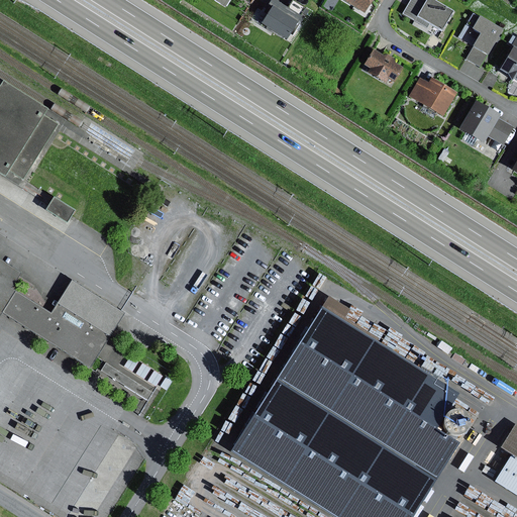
[(287,8),(273,0),(271,0),(268,6),(271,8),(261,25),(286,41),(306,9),(292,0),(287,8)]
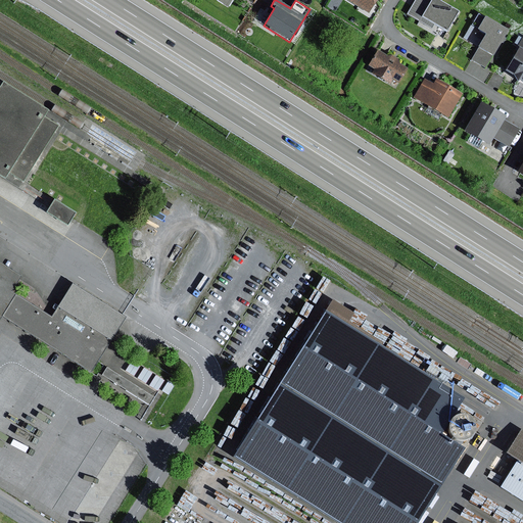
[(344,0),(368,14),(377,0),(344,0)]
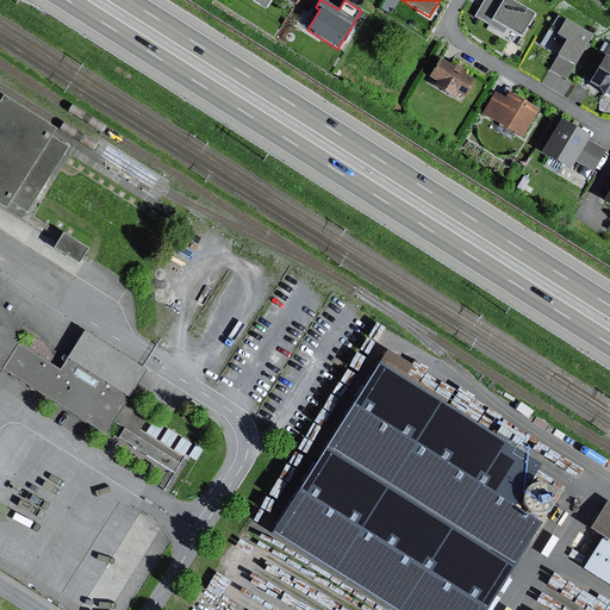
[(491,22),(503,0),(484,0),(474,18),(503,33),(505,30),(491,22)]
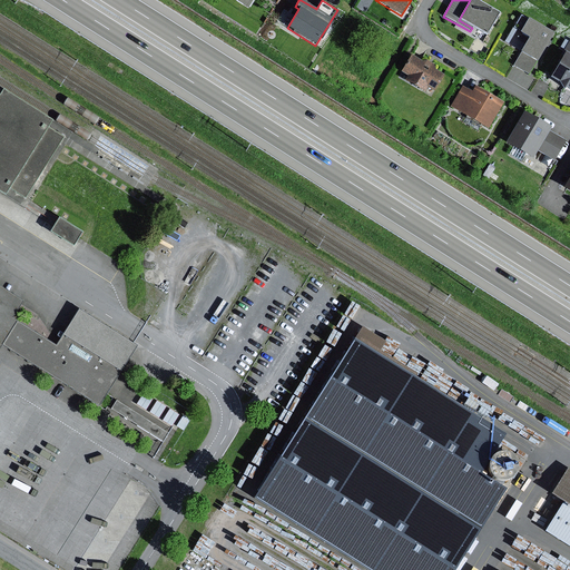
[(500,15),(474,0),(470,0),(459,20),(472,28),(487,36),(500,15)]
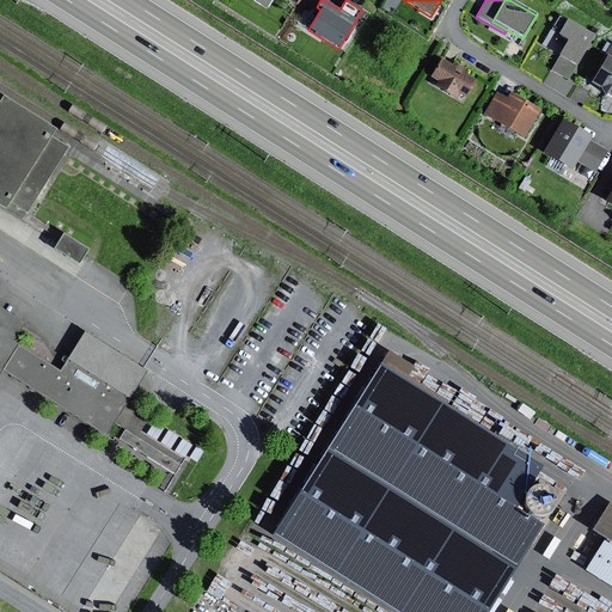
[(594,37),(560,16),(542,46),(545,48),(555,32),(558,35),(558,36),(567,42),(558,56),(560,57),(551,71),(568,80),(594,37)]
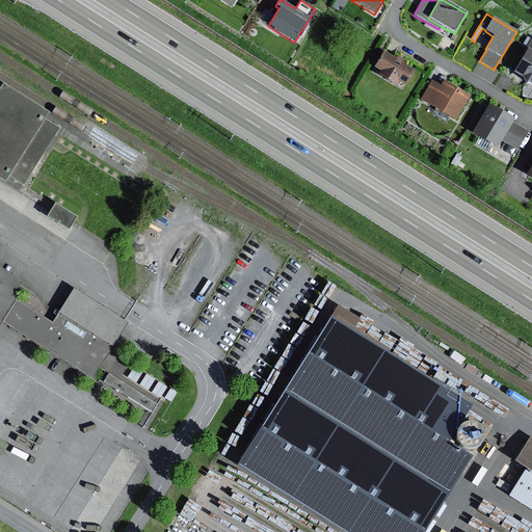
[(531,36),(525,50),(527,50),(513,74),(522,78),(525,85),(529,83),(531,84),(531,36)]
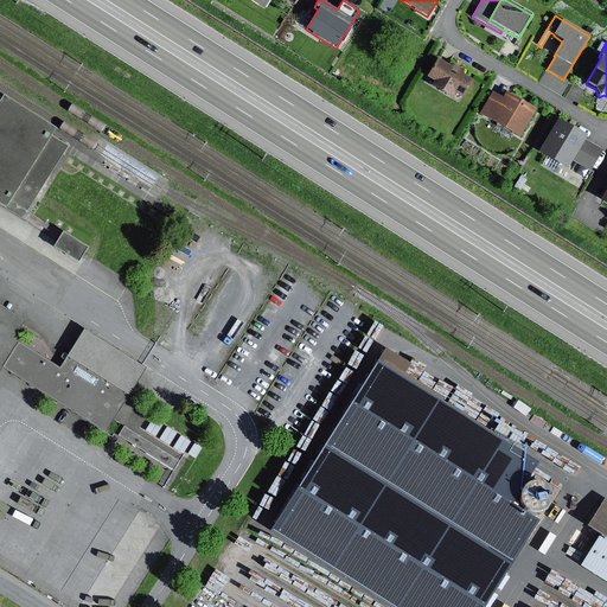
[(449,66),(436,61),(427,77),(434,82),(430,87),(452,100),(455,95),(462,98),(473,81),(462,75),(461,70),(454,65),(449,66)]
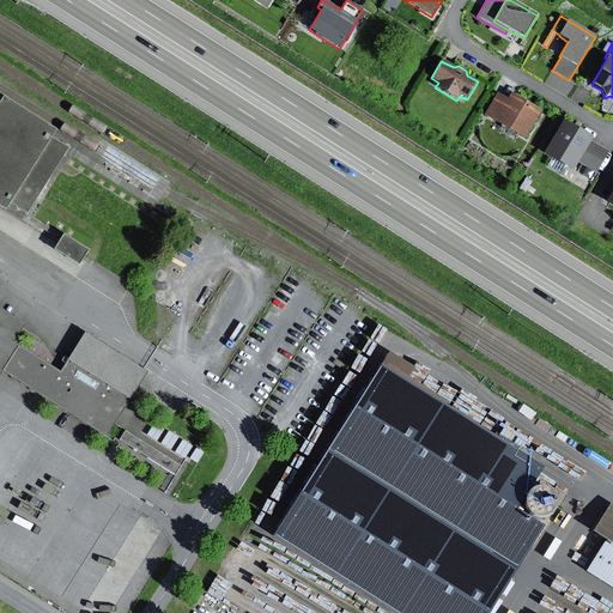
[(508,99),(497,93),(484,116),(525,140),(541,111),(510,93),(508,99)]
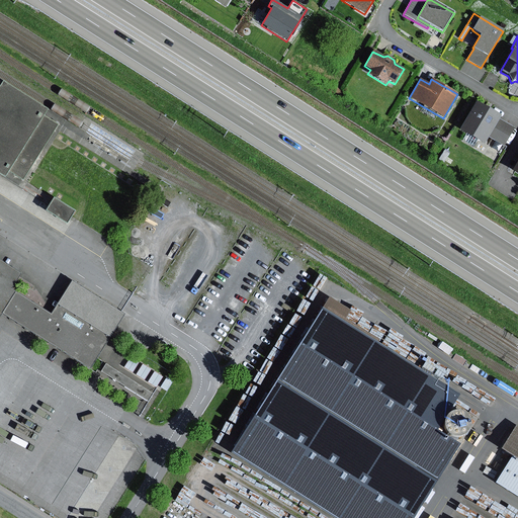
[(501,116),(476,101),(458,131),(484,145),(488,137),(504,146),(514,128),(499,119),(501,116)]
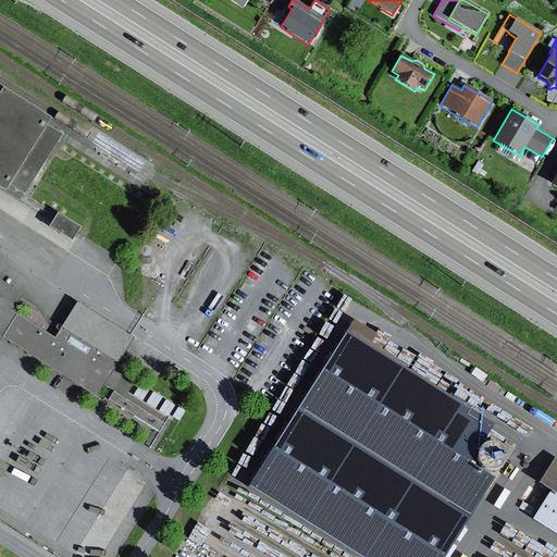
[(57,214),(48,227),(71,242),(79,229),(57,214)]
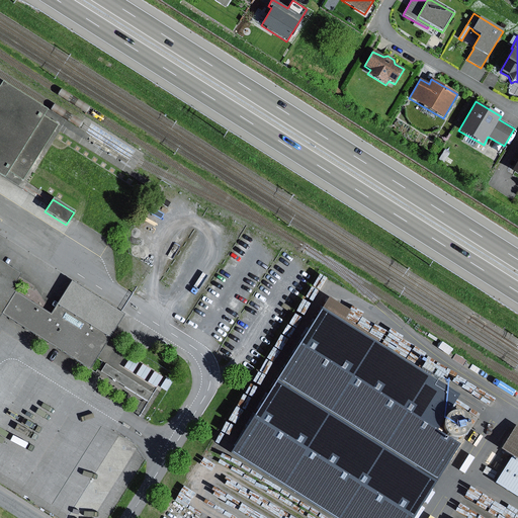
[(22,275),(0,261),(0,313),(1,312),(90,366),(109,335),(121,316),(119,314),(71,284),(53,315),(13,289),(22,275)]
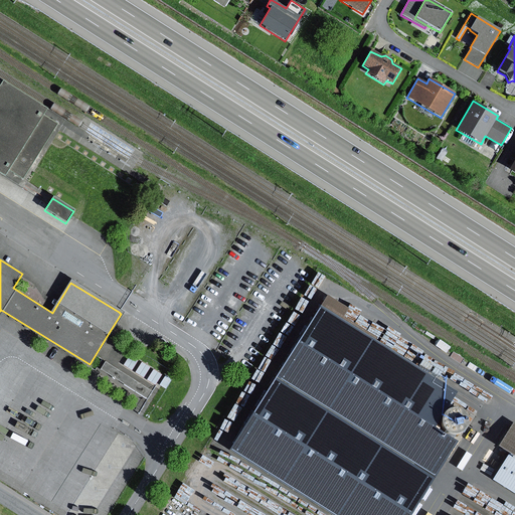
[(433,378),(320,307),(227,453),(326,514),(410,514),(455,447),(430,431),(449,400),(426,386),(433,378)]
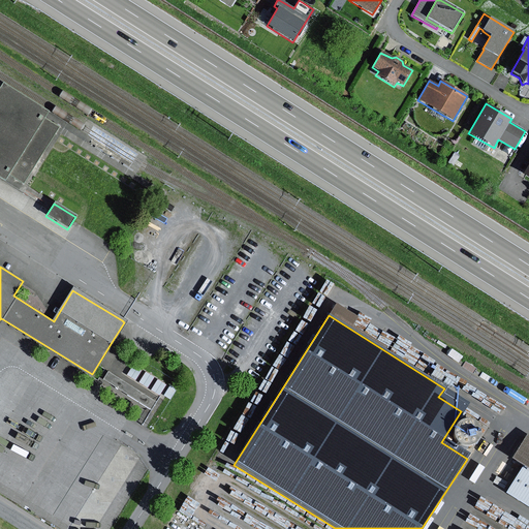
[(392,353),(415,368),(426,349),(401,336),(392,353)]
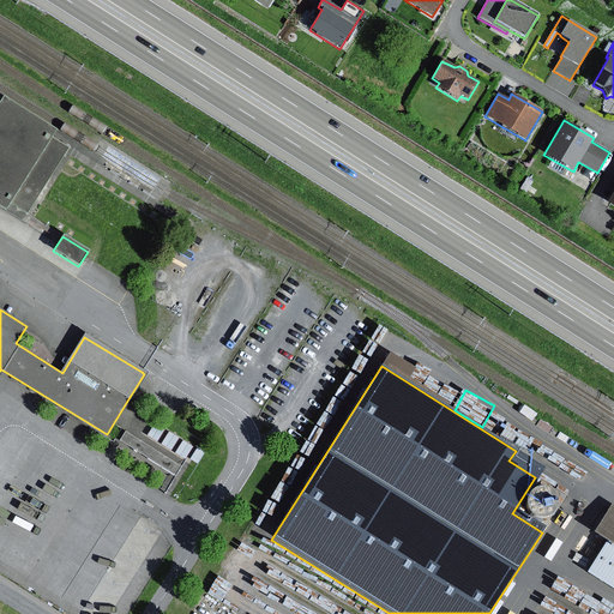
[(155,423),(146,437),(157,443),(164,429),(155,423)]
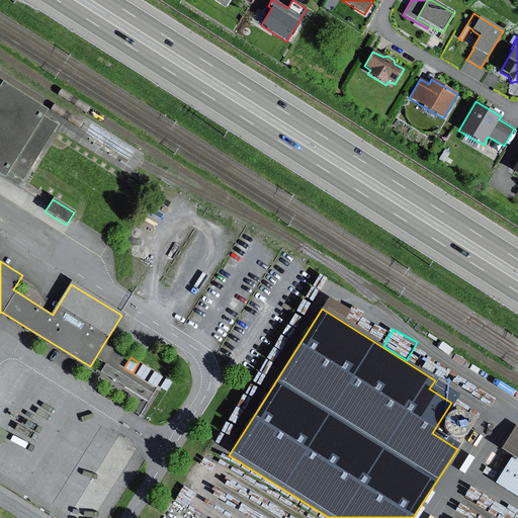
[(106,365),(101,372),(147,403),(152,395),(106,365)]
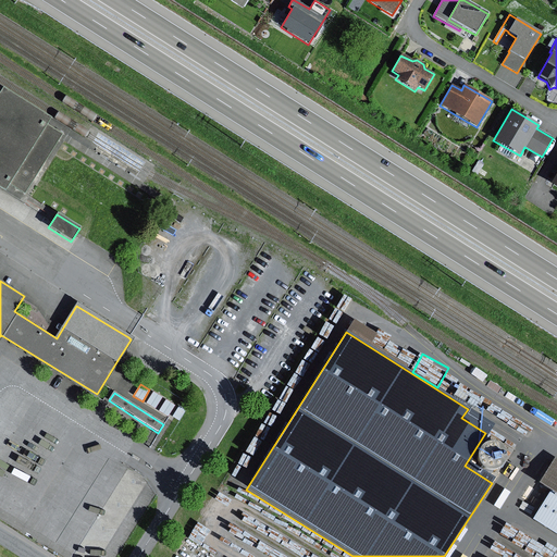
[(153,393),(146,404),(156,409),(162,398),(153,393)]
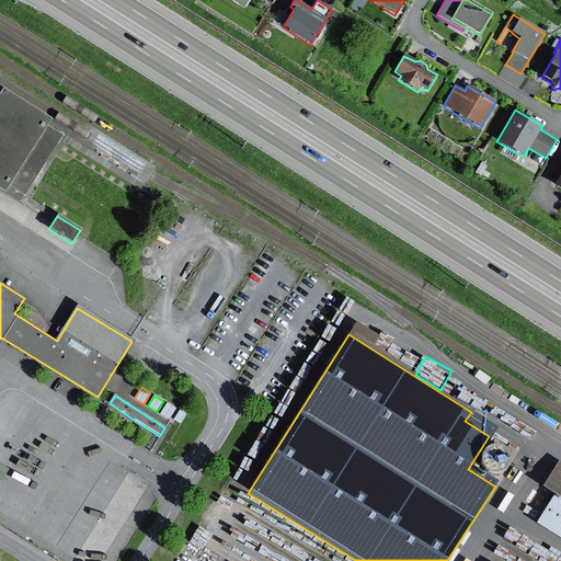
[(167,403),(160,415),(169,421),(175,409),(167,403)]
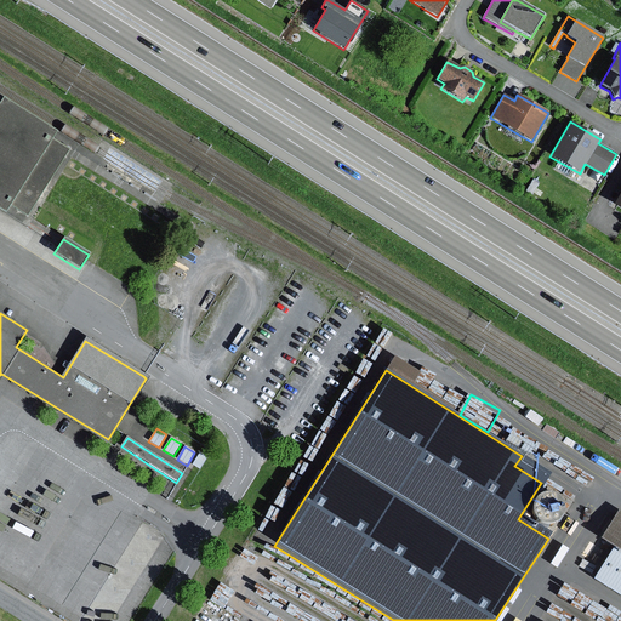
[(200,453),(192,465),(198,468),(206,456),(200,453)]
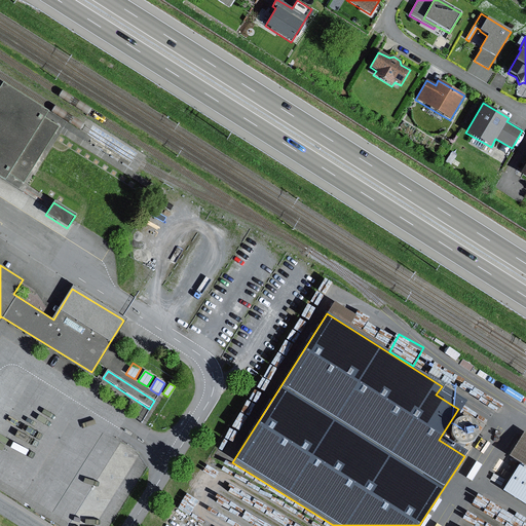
[(449,428),(448,434),(449,438),(451,442),(454,445),(458,447),(463,447),(467,446),(472,444),(474,440),(476,436),(476,431),(474,427),(472,424),(467,421),(463,420),(459,420),(455,422),(452,424),(449,428)]
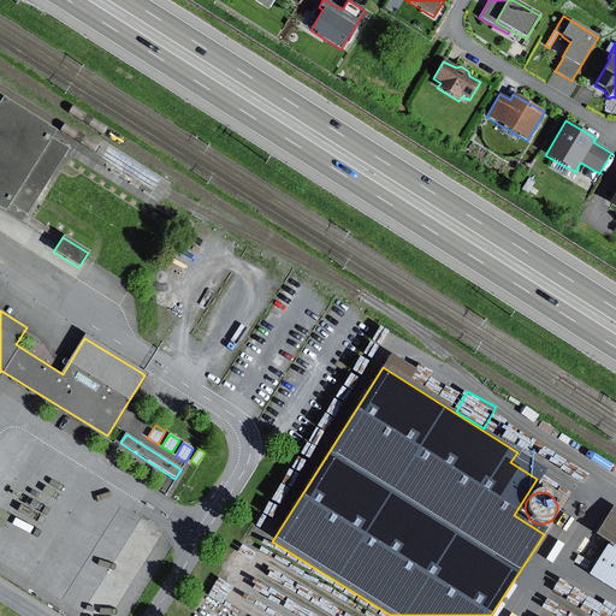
[(615,510),(614,510),(600,532),(611,538),(590,574),(615,588),(615,510)]
